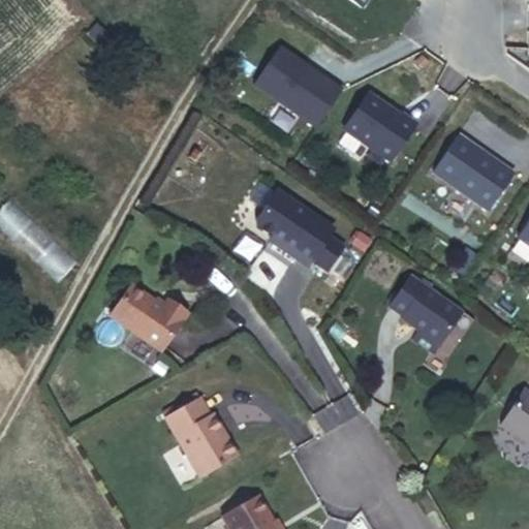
[(252,85),(314,128),(341,90),(327,80),(325,82),(307,68),(308,67),(279,47),(252,85)]
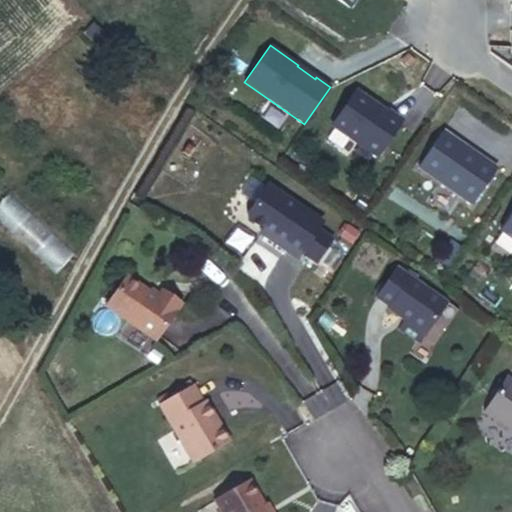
[(354,95),(332,125),(376,158),(402,122),(390,112),(388,114),(362,94),(354,95)]
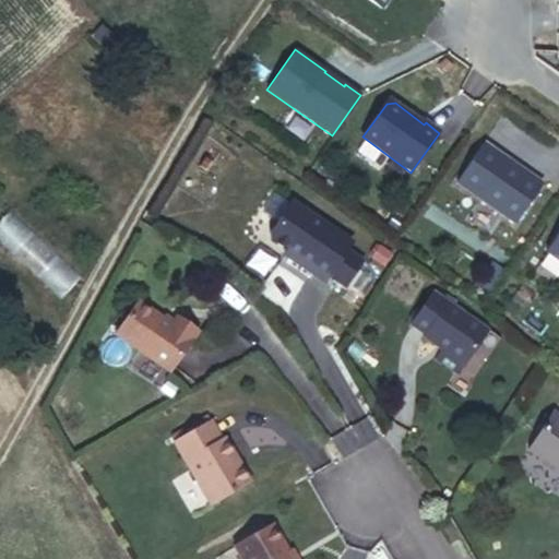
[(543,183),(484,142),(456,182),(514,223),(543,183)]
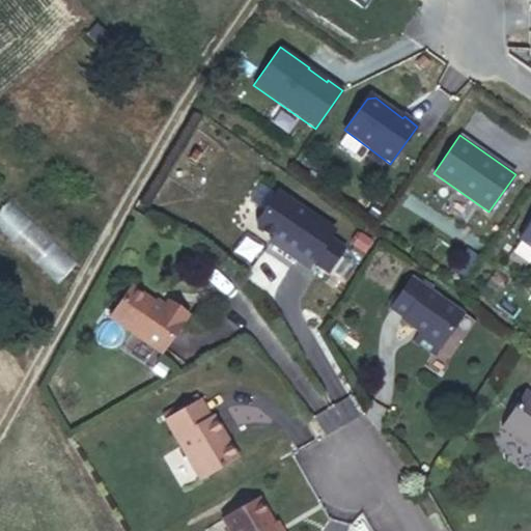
[(322,229),(271,191),(246,224),(268,242),(264,245),(295,267),(322,229)]
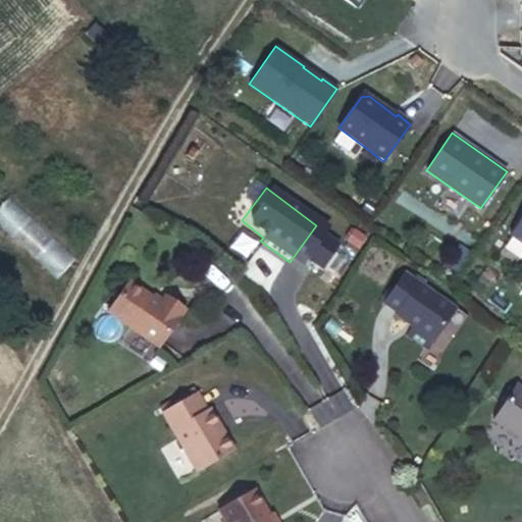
[(10,197),(0,207),(0,225),(55,279),(74,260),(10,197)]
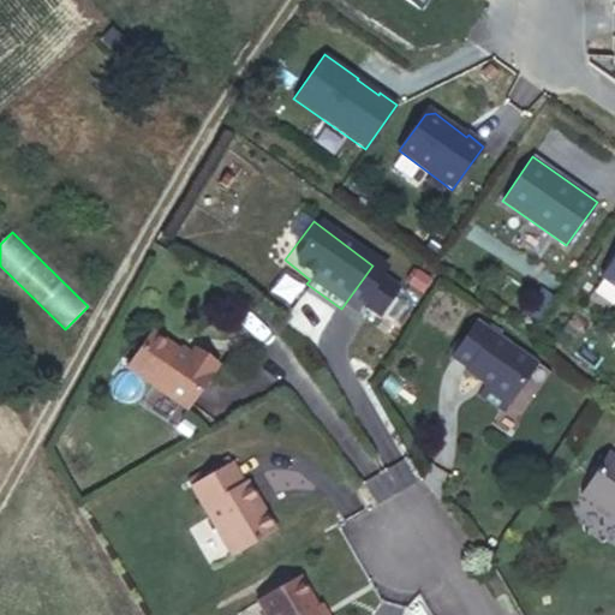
[(614,256),(601,276),(614,286),(614,256)]
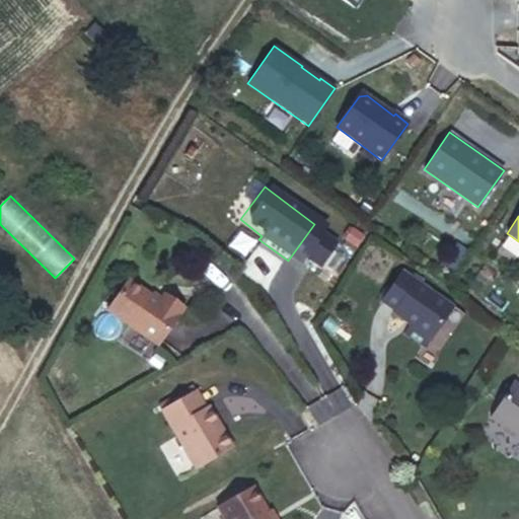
[(145,337),(170,306),(153,291),(151,294),(123,269),(98,297),(145,337)]
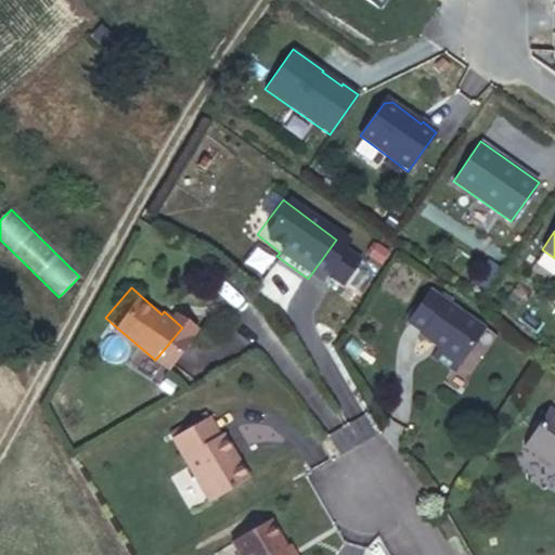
[(483,331),(434,289),(409,319),(423,330),(421,331),(438,346),(431,355),(450,371),(483,331)]
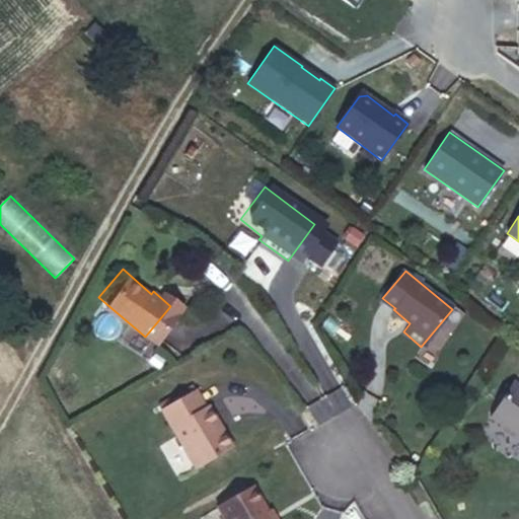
[(173,302),(156,288),(153,291),(170,306),(173,302)]
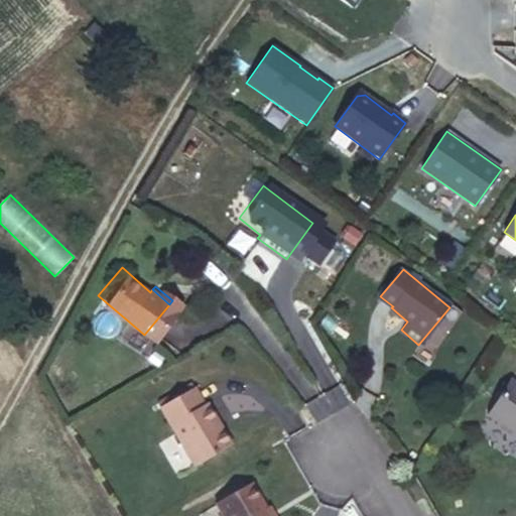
[(515,379),(491,412),(515,430),(515,379)]
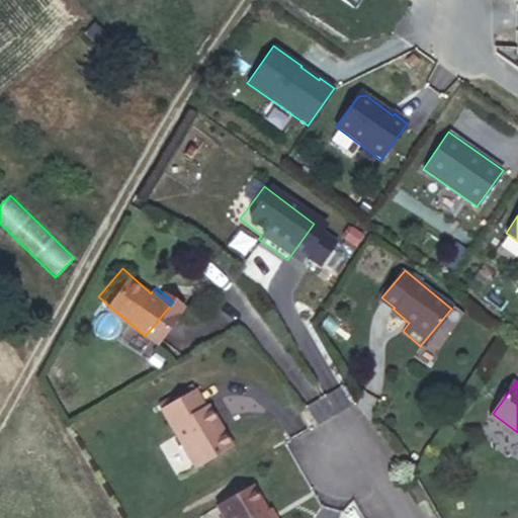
[(188,389),(155,408),(189,465),(226,443),(202,404),(199,406),(188,389)]
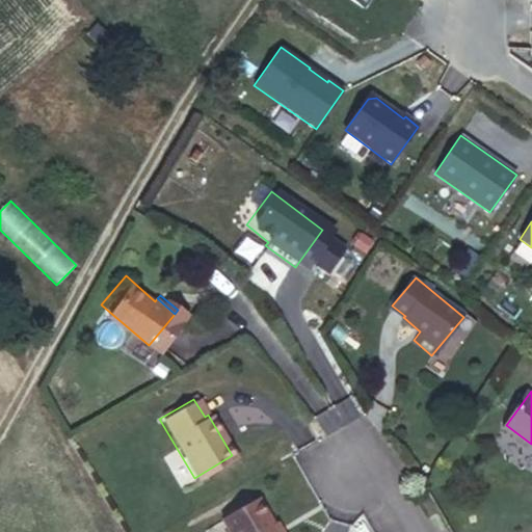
[(278,514),(264,489),(228,510),(240,531),(293,531),(288,523),(285,524),(278,514)]
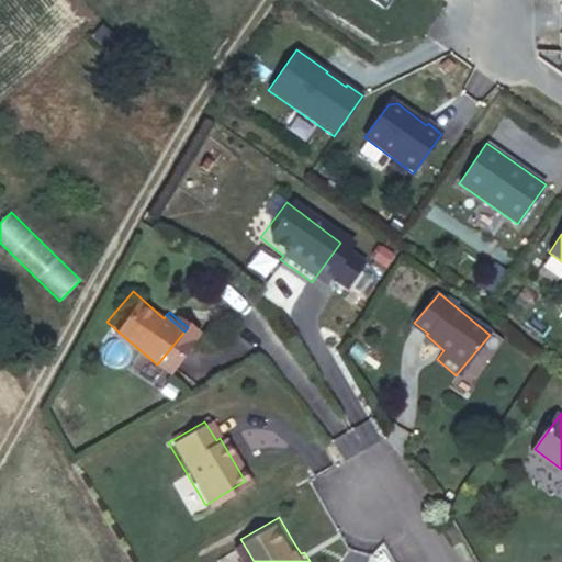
[(298,541),(294,543),(301,553),(304,552),(298,541)]
